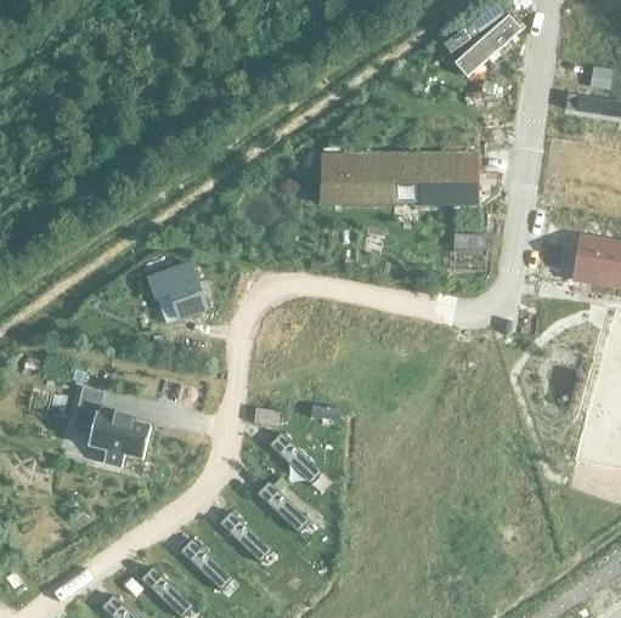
[(508,13),(453,62),(466,77),(520,28),(508,13)]
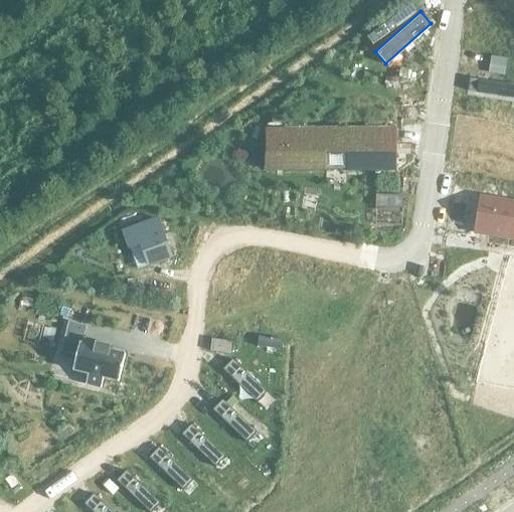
[(488,58),(486,73),(497,75),(500,59),(488,58)]
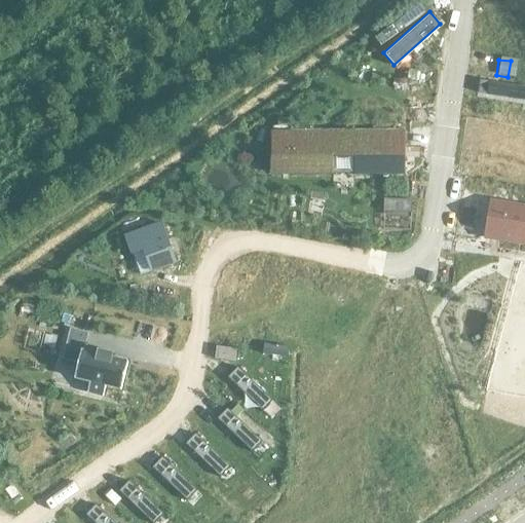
[(488,92),(524,98),(524,85),(489,80),(490,81),(489,92),(488,92)]
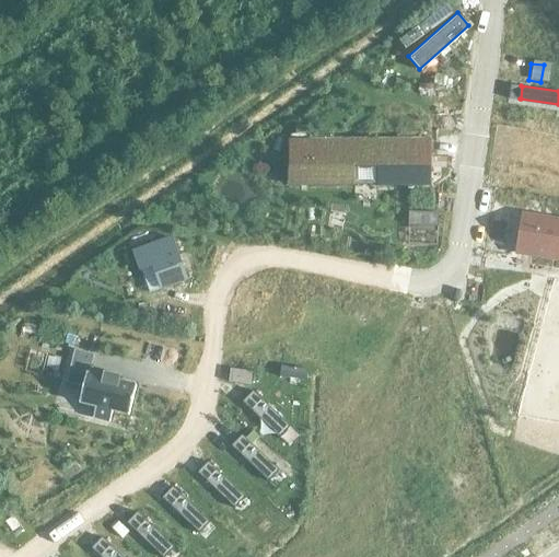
[(307,136),(307,184),(420,183),(420,136),(307,136)]
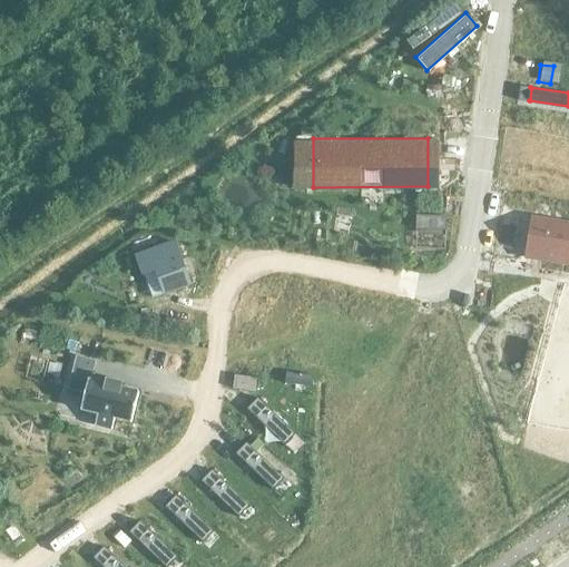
[(415,213),(415,226),(444,228),(444,214),(415,213)]
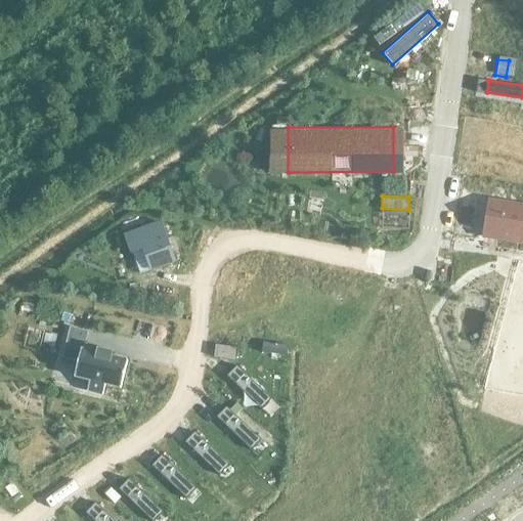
[(522,204),(487,199),(482,234),(522,241),(522,204)]
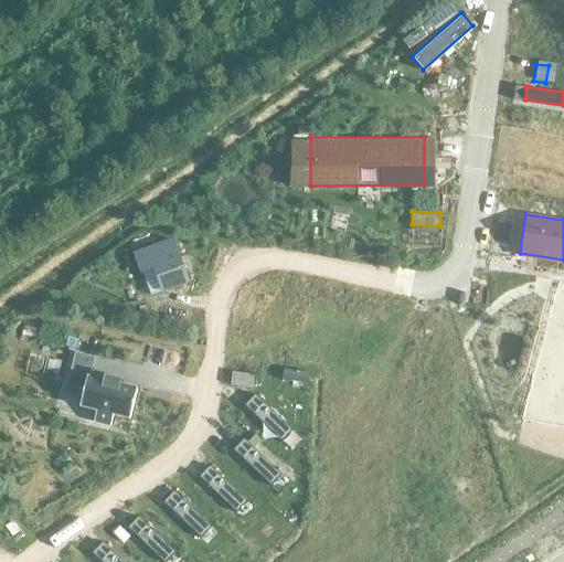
[(172,239),(134,252),(140,271),(153,266),(161,289),(187,279),(172,239)]
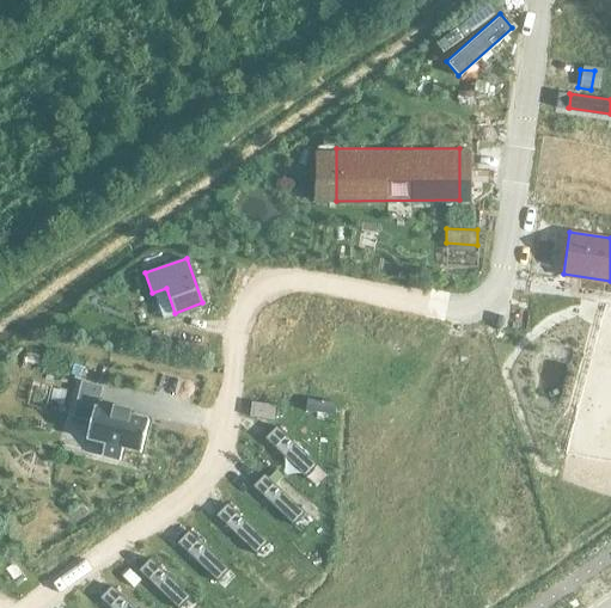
[(173,324),(160,323),(159,336),(172,337),(173,324)]
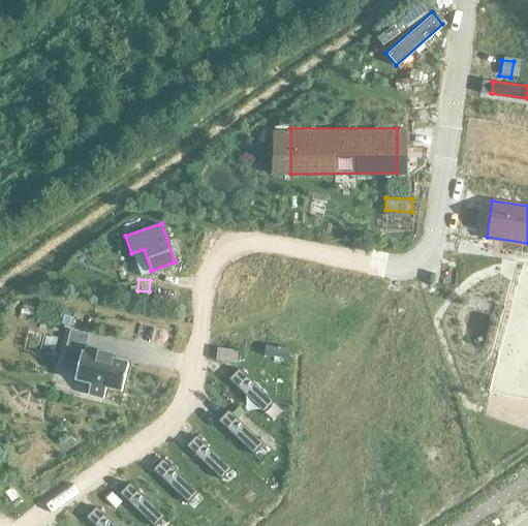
[(265,343),(264,353),(288,357),(289,347),(265,343)]
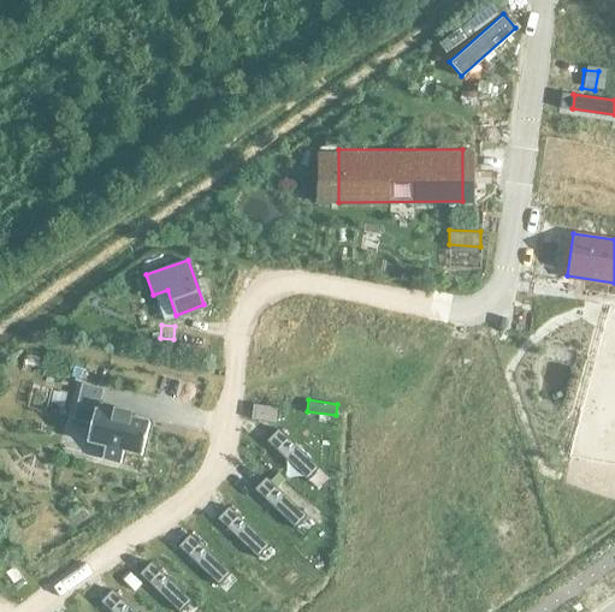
[(275,421),(277,406),(253,403),(250,417),(275,421)]
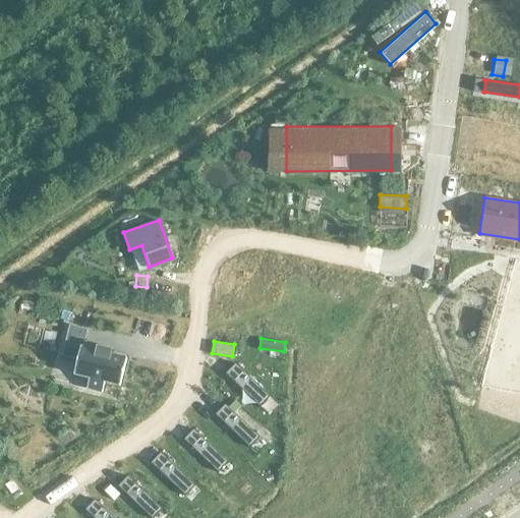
[(79,346),(72,372),(88,377),(85,386),(101,390),(104,381),(119,384),(125,357),(109,353),(110,349),(97,346),(96,349),(79,346)]
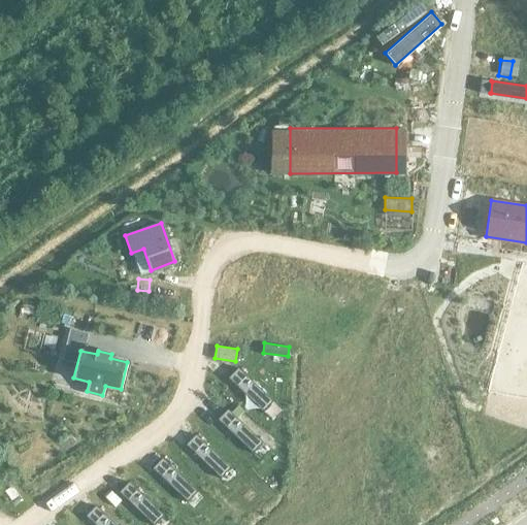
[(237,366),(227,376),(263,411),(272,400),(237,366)]
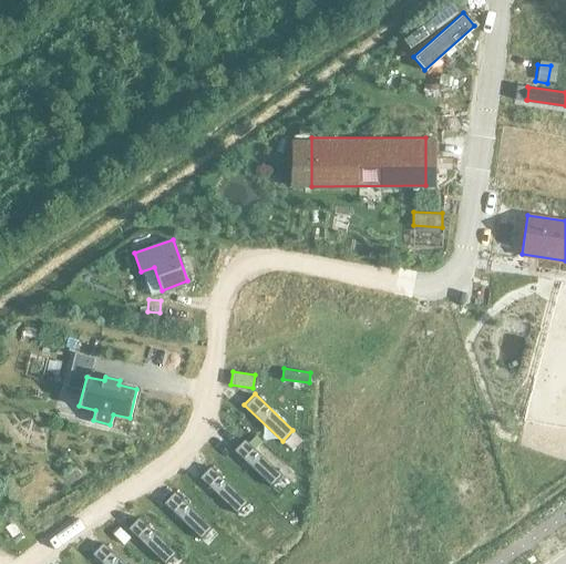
[(244,438),(233,449),(271,485),(281,474),(244,438)]
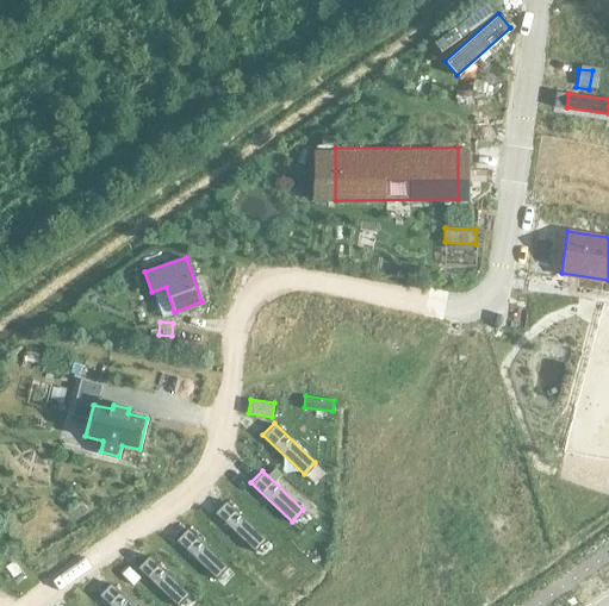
[(225,500),(213,512),(255,550),(266,538),(225,500)]
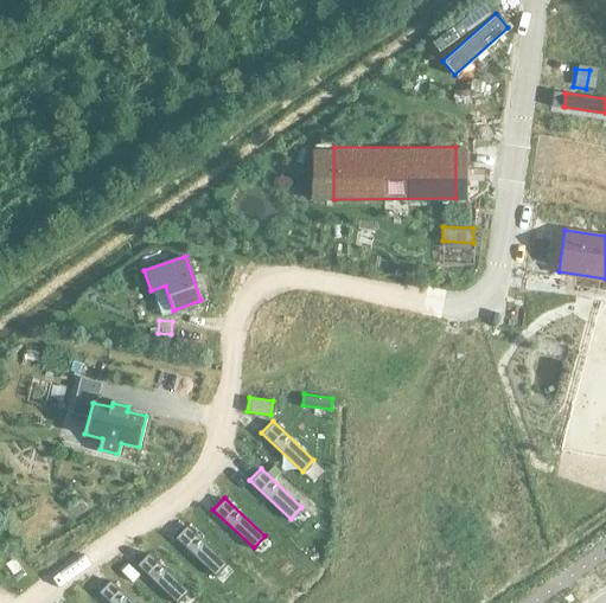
[(186,525),(174,537),(215,575),(227,563),(186,525)]
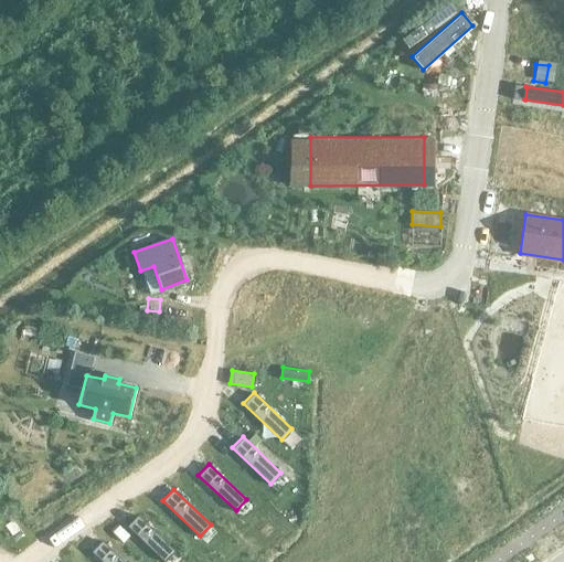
[(137,515),(127,526),(165,561),(176,550),(137,515)]
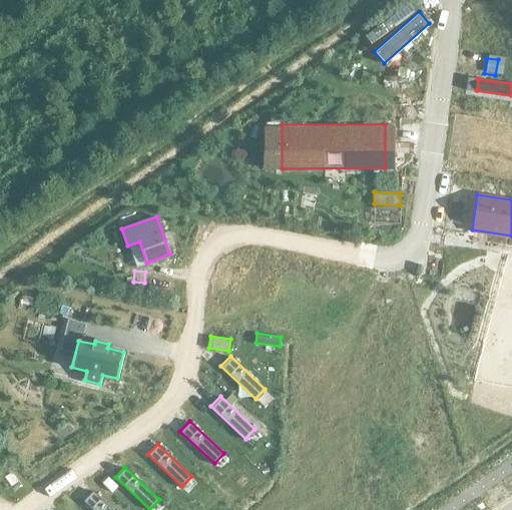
[(113,509),(92,490),(83,500),(93,509),(113,509)]
